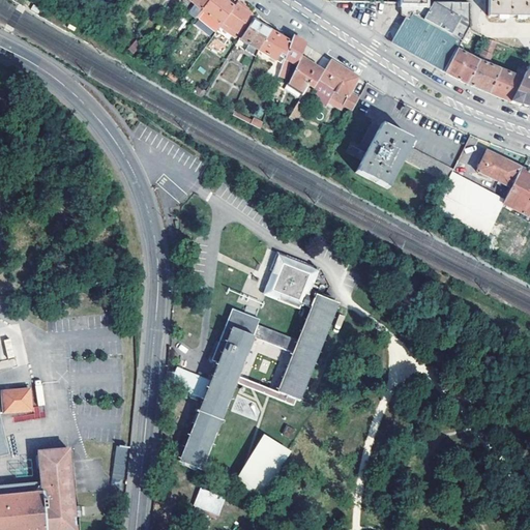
[(187,0),(202,10),(209,0),(187,0)]
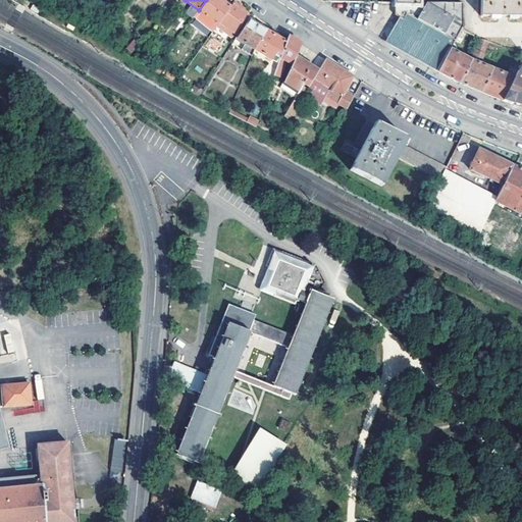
[(220,21),(235,0),(206,0),(199,10),(217,25),(220,21)]
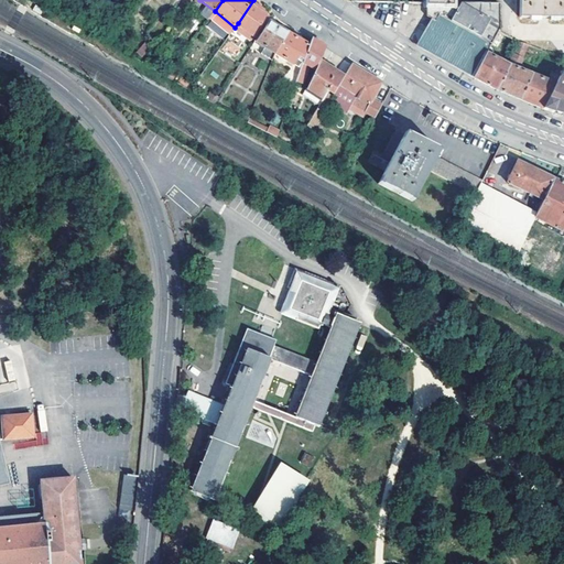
[(262,4),(256,0),(253,0),(238,23),(253,35),(266,17),(258,11),(262,4)]
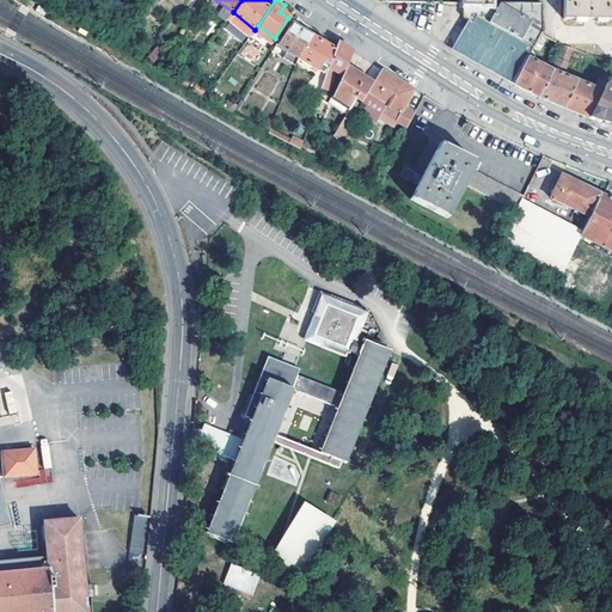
[(611,0),(564,0),(564,16),(588,16),(611,16),(611,0)]
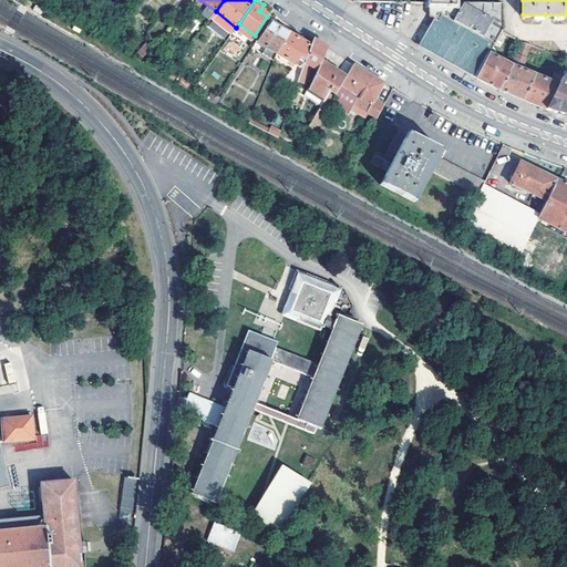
[(476,79),(502,31),(502,3),(454,2),(428,2),(428,17),(436,22),(434,27),(422,48),(476,79)]
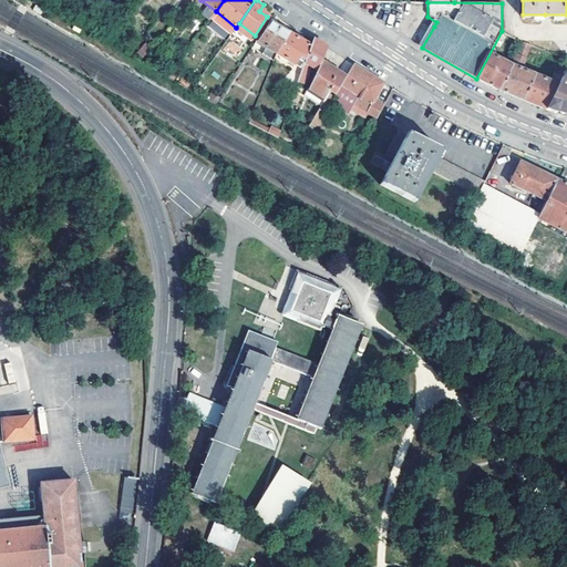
[(216,11),(210,19),(230,34),(236,28),(216,11)]
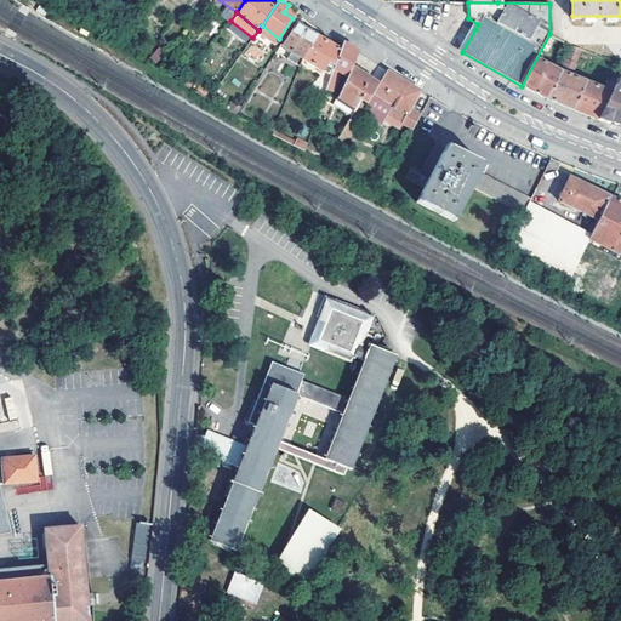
[(303,60),(317,36),(296,24),(283,47),(290,51),(286,60),(300,68),(303,60)]
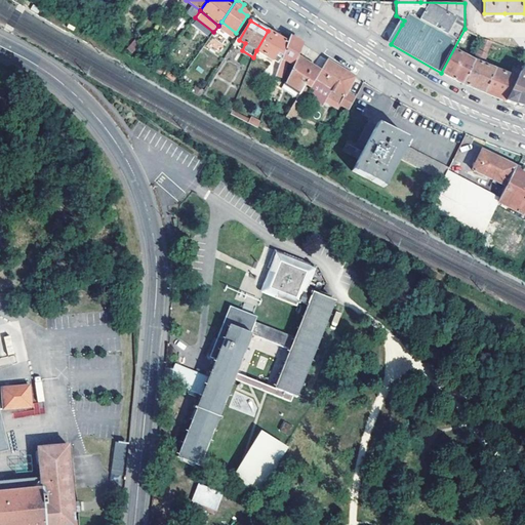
[(471,33),(465,29),(441,73),(443,75),(459,84),(462,85),(475,63),(474,63),(459,54),(471,33)]
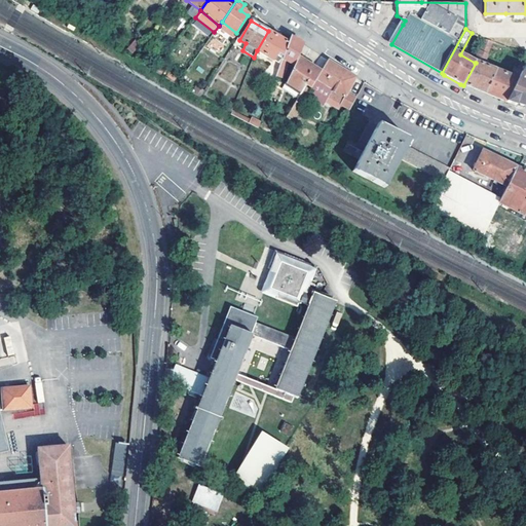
[(268,31),(257,50),(272,61),(276,53),(282,57),(287,43),(268,31)]
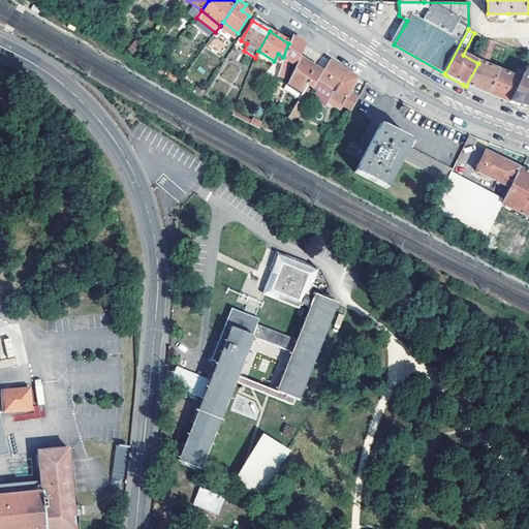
[(285,55),(277,76),(287,83),(290,76),(299,57),(305,45),(302,43),(291,37),(285,55)]
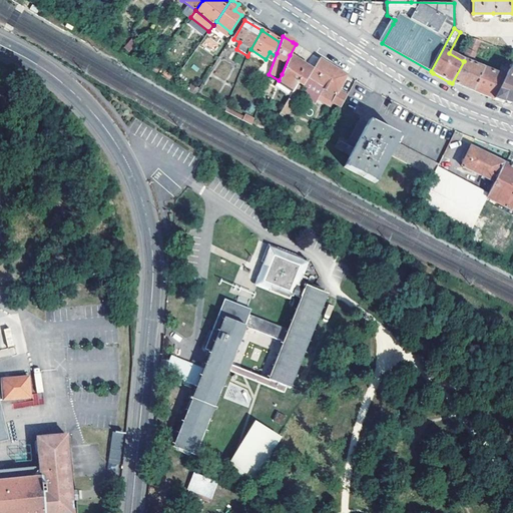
[(464,61),(452,83),(456,84),(473,91),(484,68),(471,64),(481,41),(473,38),(463,61),(464,61)]
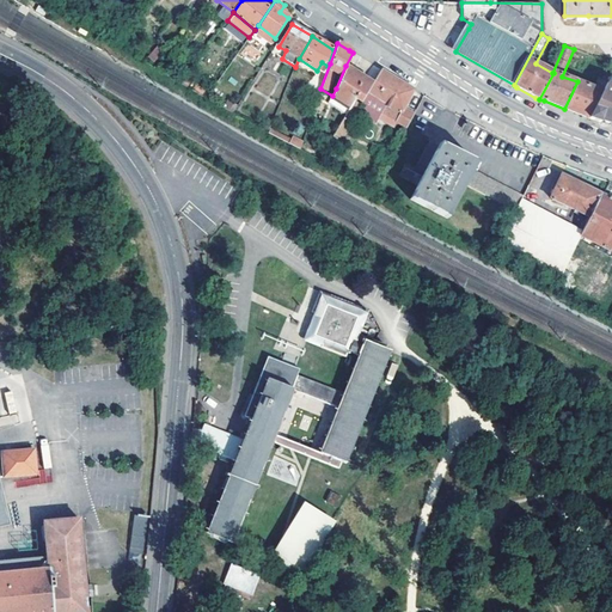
[(154,62),(164,54),(158,47),(148,55),(154,62)]
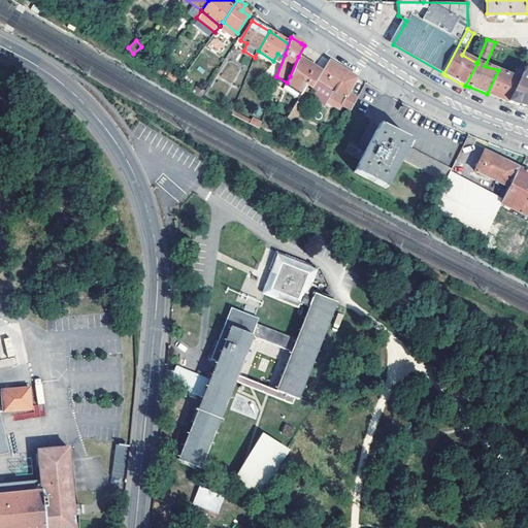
[(512,76),(498,70),(487,94),(504,101),(508,102),(527,62),(527,54),(522,52),(512,76)]
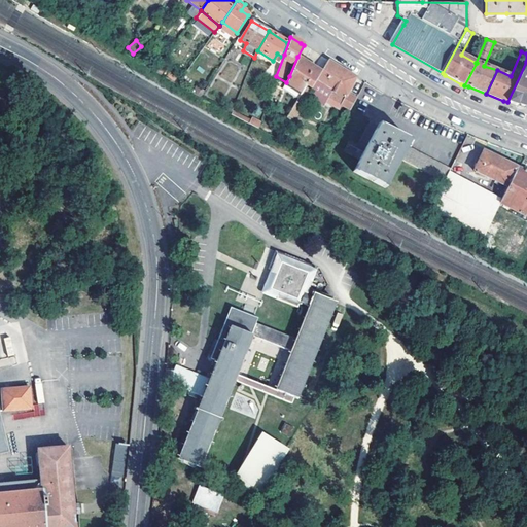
[(297,57),(289,76),(306,86),(311,90),(317,79),(321,72),(318,70),(297,57)]
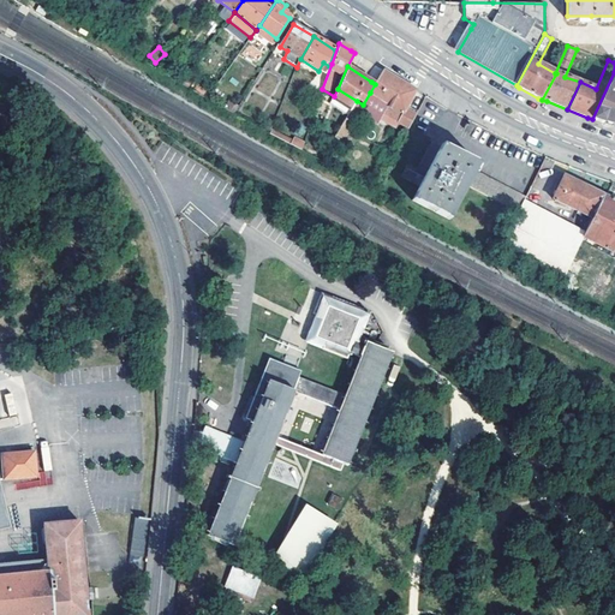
[(375,84),(370,93),(388,105),(383,114),(408,127),(417,112),(406,107),(416,90),(387,73),(383,71),(375,84)]
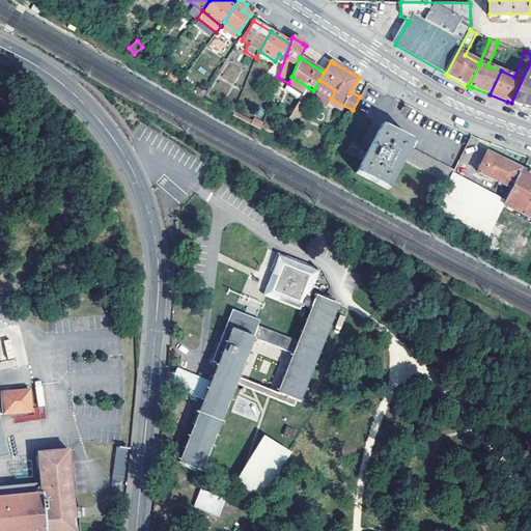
[(530,62),(511,103),(523,107),(524,105),(530,107),(530,62)]
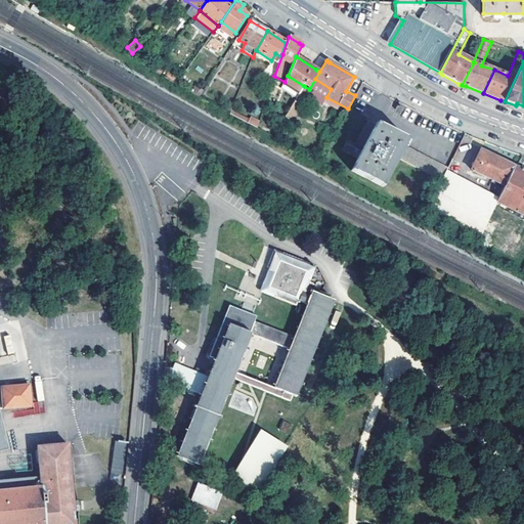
[(302,105),(295,101),(286,115),(294,119),(302,105)]
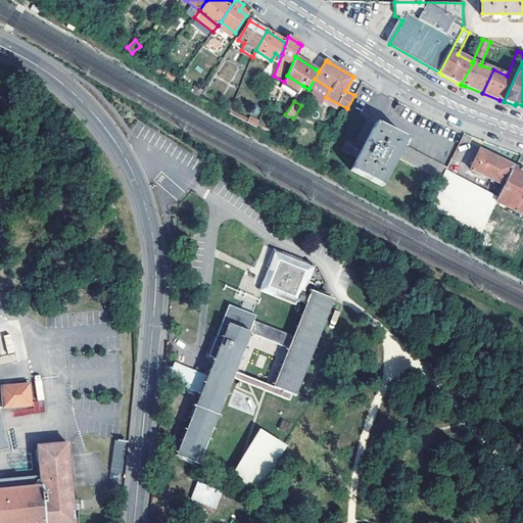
[(256,127),(259,120),(249,115),(247,123),(256,127)]
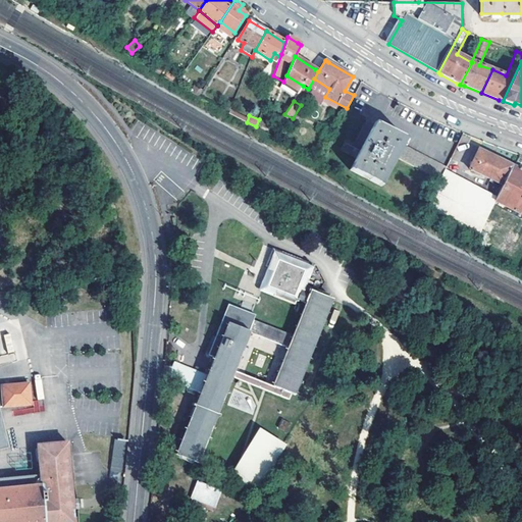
[(439,179),(446,166),(404,144),(406,140),(374,122),(350,170),(381,187),(398,157),(439,179)]
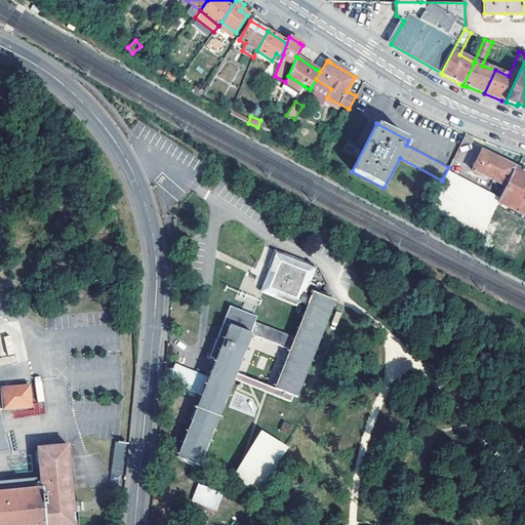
[(472,170),(506,189),(507,189),(518,167),(482,150),(472,170)]
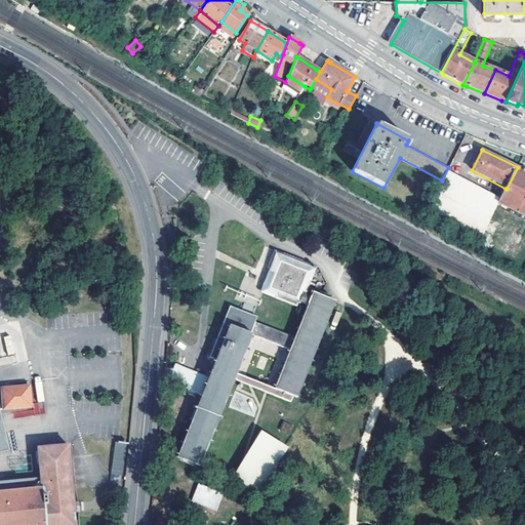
[(459,162),(453,158),(448,167),(442,180),(425,215),(477,243),(497,204),(498,202),(505,191),(499,188),(495,196),(454,173),(459,162)]
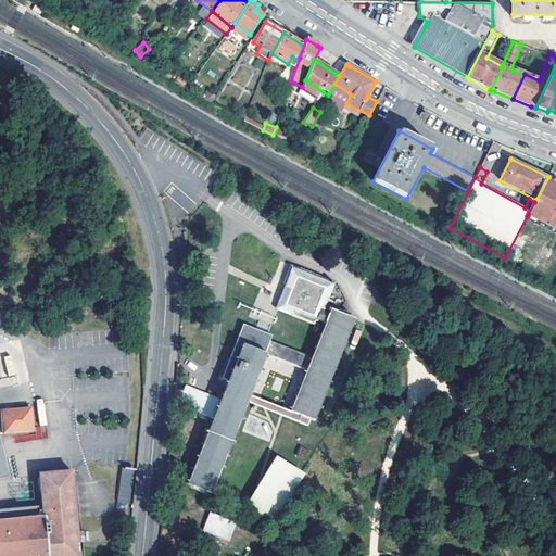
[(555,180),(548,177),(536,200),(535,200),(534,202),(528,214),(554,228),(555,224),(555,180)]
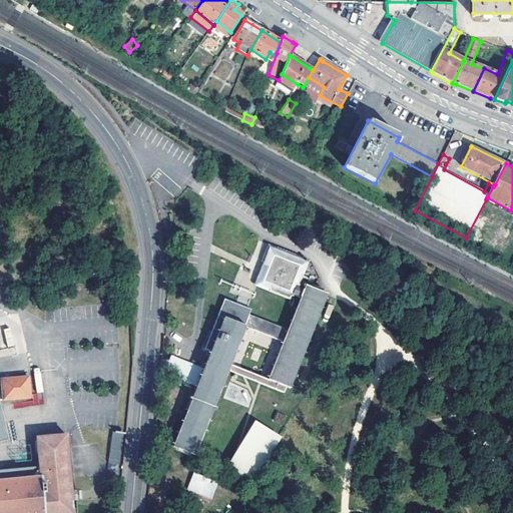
[(169,356),(167,361),(161,360),(160,374),(168,374),(168,375),(196,385),(172,446),(194,456),(227,370),(230,364),(244,327),(282,341),(268,379),(285,385),(290,387),(326,294),(314,289),(304,285),(302,288),(296,286),(304,266),(300,264),(303,258),(265,242),(258,261),(261,262),(251,285),(287,298),(289,293),(299,297),(287,329),(247,315),(249,310),(223,300),(204,350),(209,352),(202,369),(169,356)]
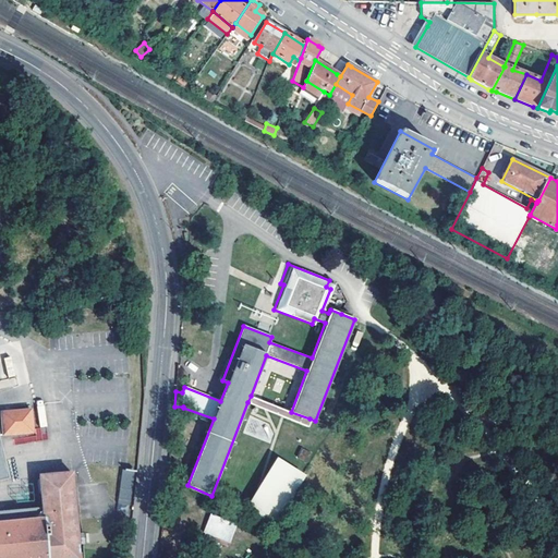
[(251,396),(247,402),(307,426),(310,419),(291,412),(251,396)]
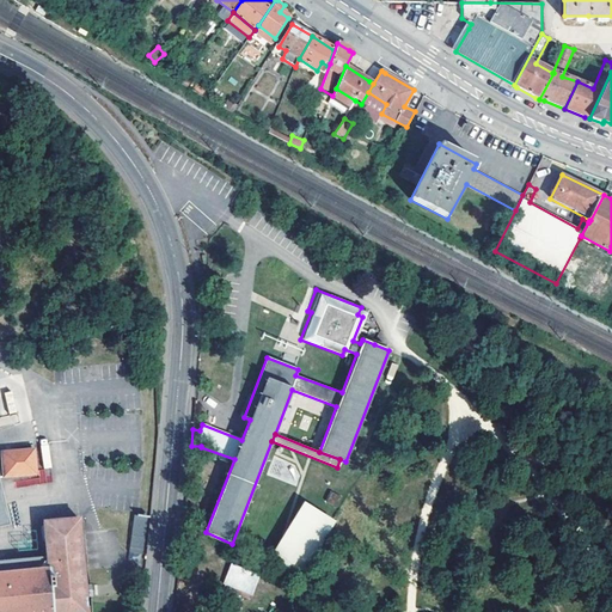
[(0,611),(86,611),(79,520),(43,522),(47,557),(0,561),(0,527),(10,525),(0,482),(0,473),(4,473),(4,477),(36,475),(34,451),(1,453),(1,454),(1,458),(0,458),(0,611)]
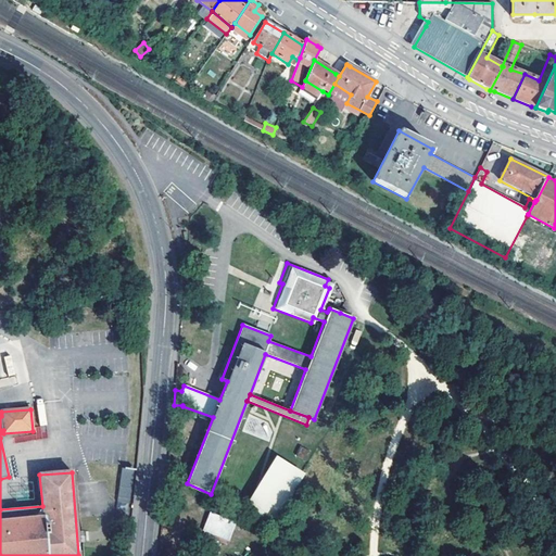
[(304,458),(307,450),(300,446),(297,455),(304,458)]
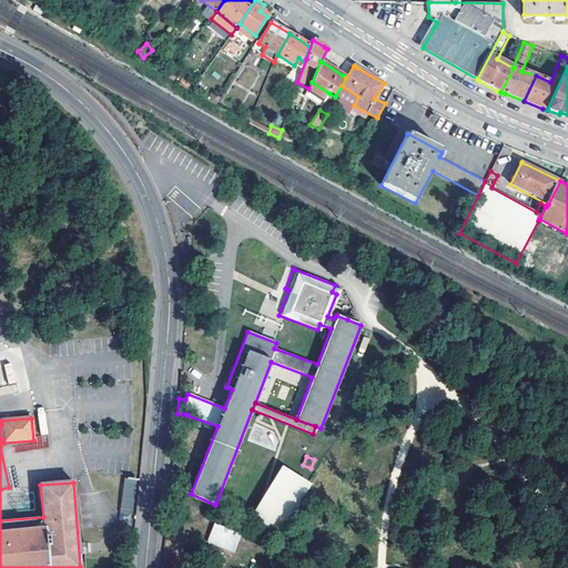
[(279,533),(307,486),(284,472),(255,518),(279,533)]
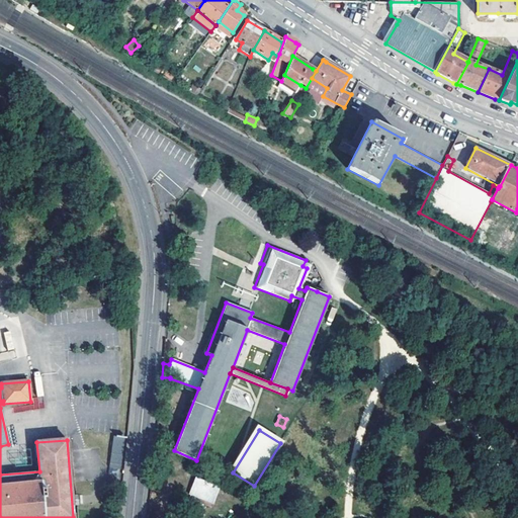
[(108,463),(118,465),(123,439),(113,437),(108,463)]
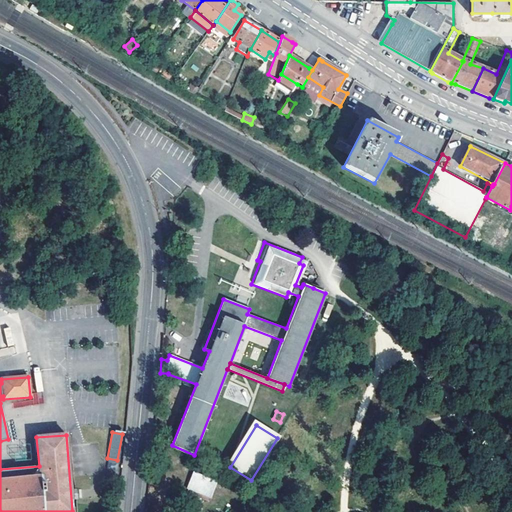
[(215,482),(193,474),(189,487),(211,494),(215,482)]
